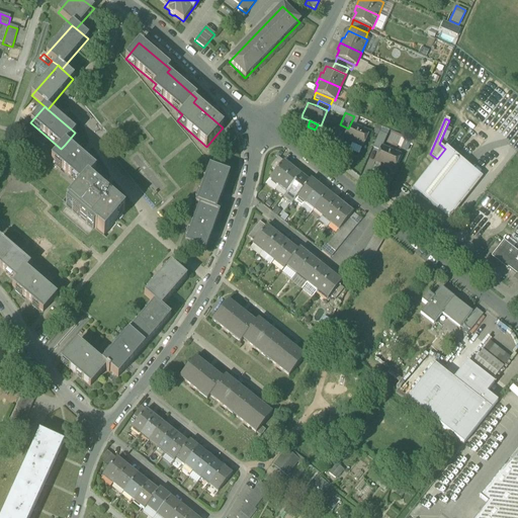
[(343,140),(362,148),(368,133),(350,124),(348,128),(345,136),(343,140)]
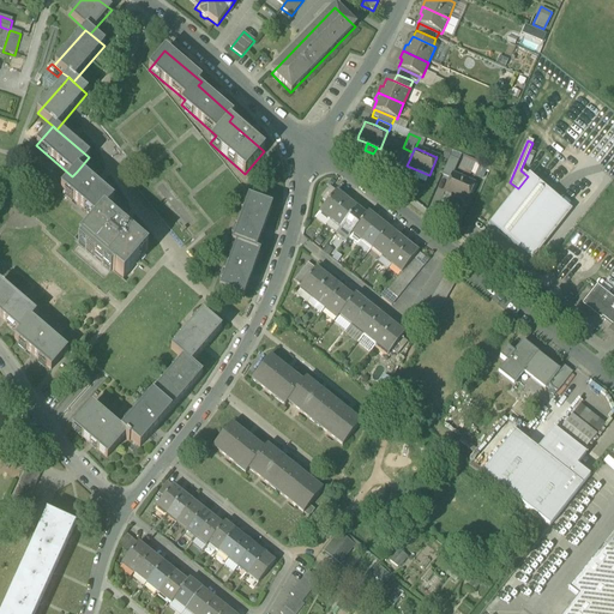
[(441,175),(450,179),(452,175),(458,162),(450,158),(441,175)]
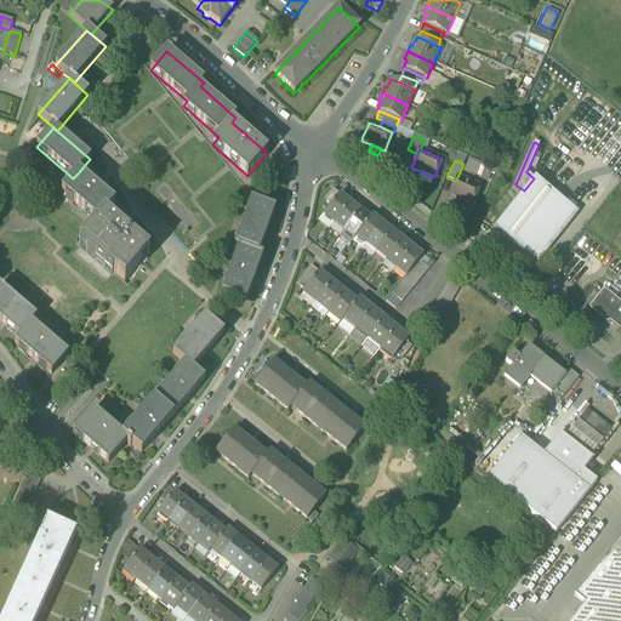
[(61,192),(97,223),(104,216),(114,204),(78,174),(73,178),(61,192)]
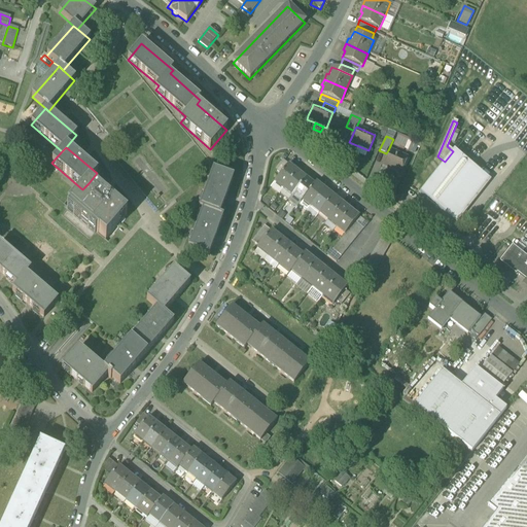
[(381,165),(400,174),(408,159),(388,150),(386,153),(383,162),(381,165)]
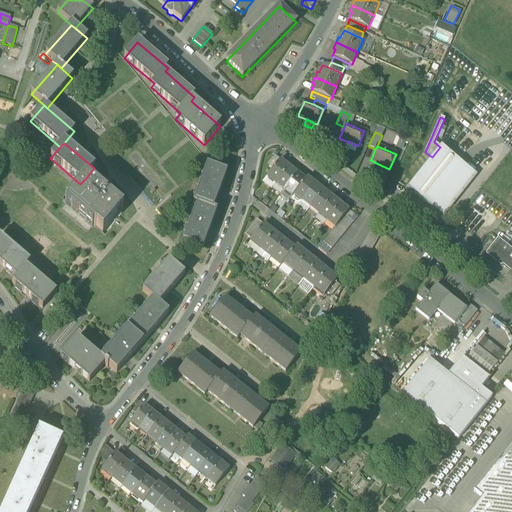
[(476,176),(440,147),(432,157),(409,187),(427,201),(425,203),(441,216),(443,214),(445,216),(476,176)]
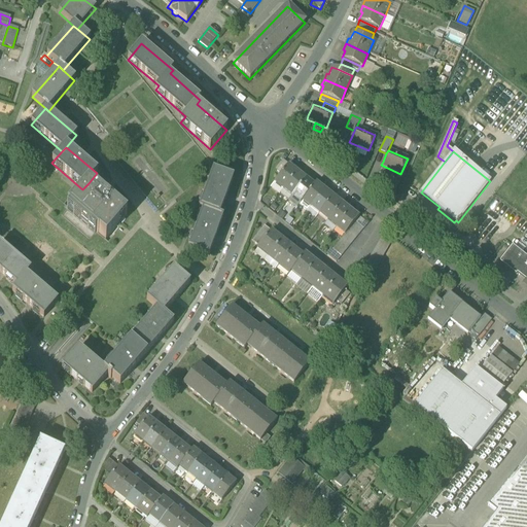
[(275,181),(284,188),(296,173),(287,166),(275,181)]
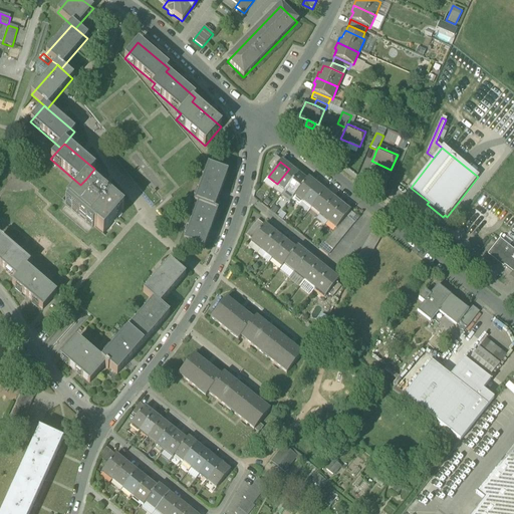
[(184,243),(203,250),(217,213),(213,211),(227,174),(208,167),(194,205),(197,206),(184,243)]
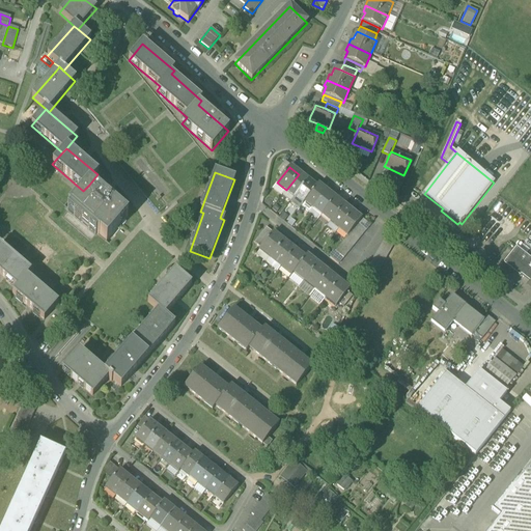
[(286,190),(295,197),(307,180),(299,174),(286,190)]
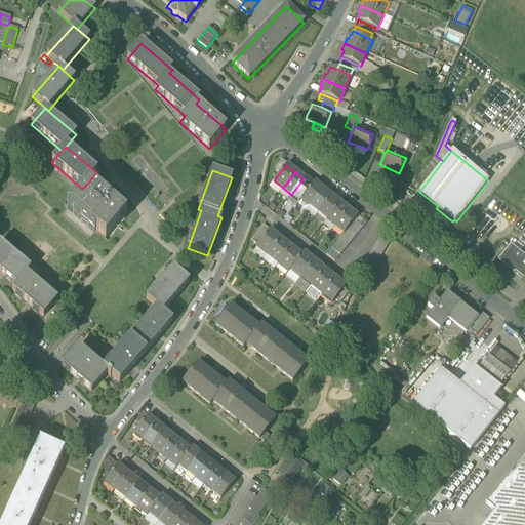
[(304,178),(291,195),(300,201),(301,199),(313,186),(304,178)]
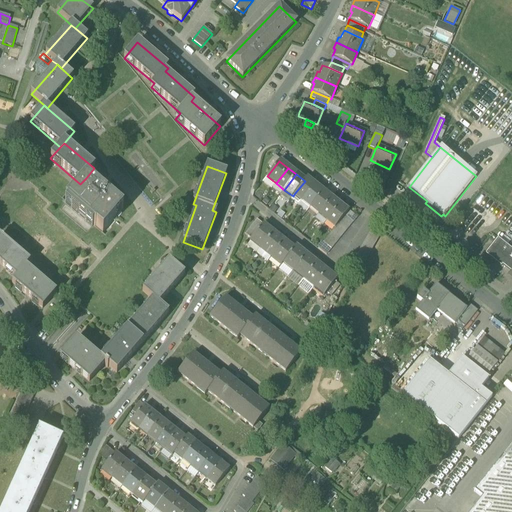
[(266,178),(274,185),(276,183),(267,176),(266,178)]
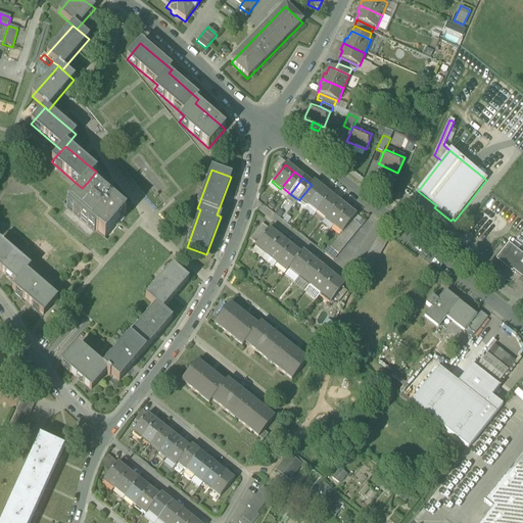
[(66,205),(68,207),(95,231),(97,232),(98,232),(104,237),(126,214),(88,182),(82,188),(66,205)]
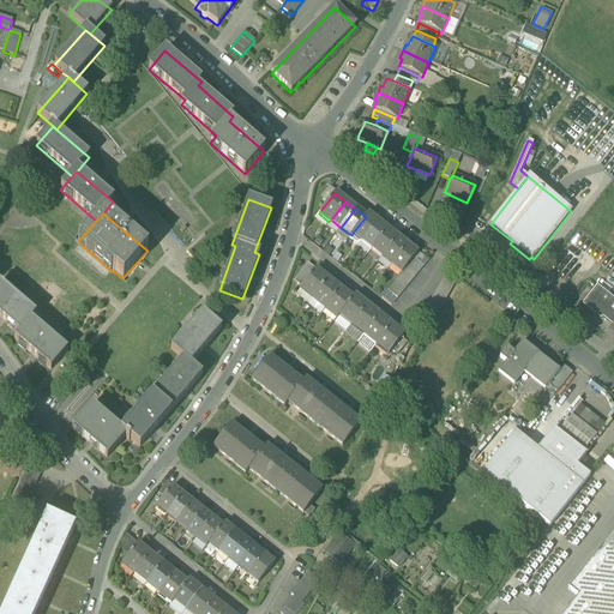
[(353,233),(363,240),(378,222),(368,215),(366,217),(353,233)]
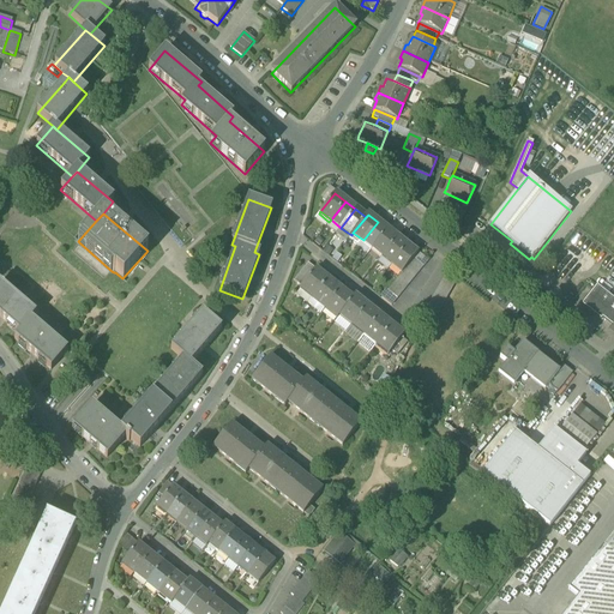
[(341,228),(331,220),(329,222),(339,230),(341,228)]
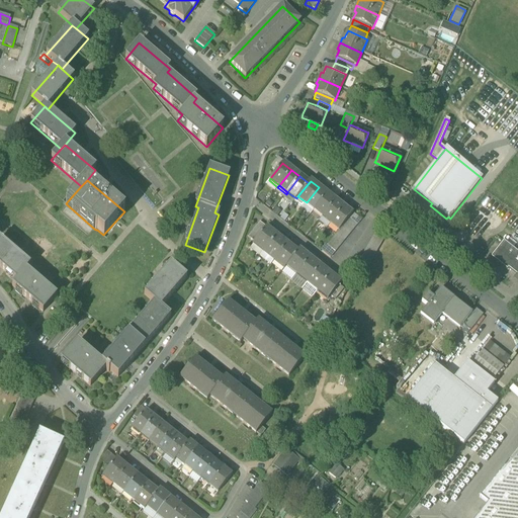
[(307,202),(315,209),(327,194),(319,187),(307,202)]
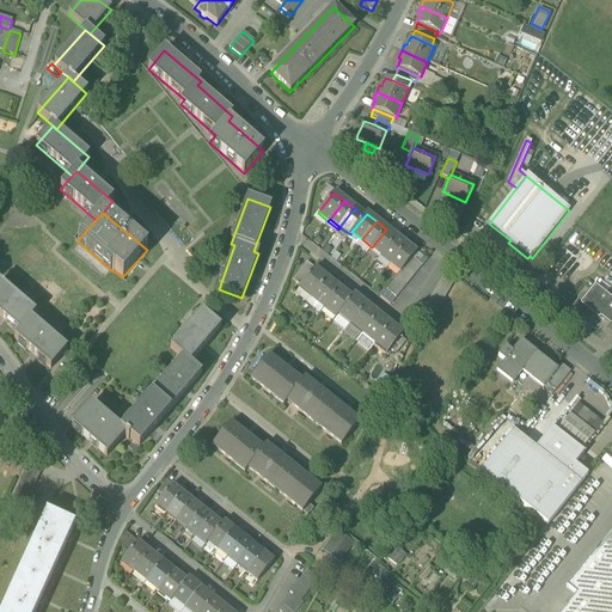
[(344,242),(350,234),(340,227),(338,230),(335,233),(344,242)]
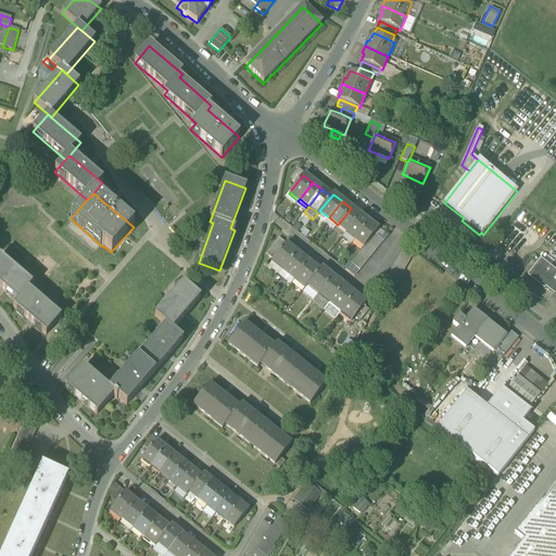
[(338,225),(346,231),(359,215),(351,209),(338,225)]
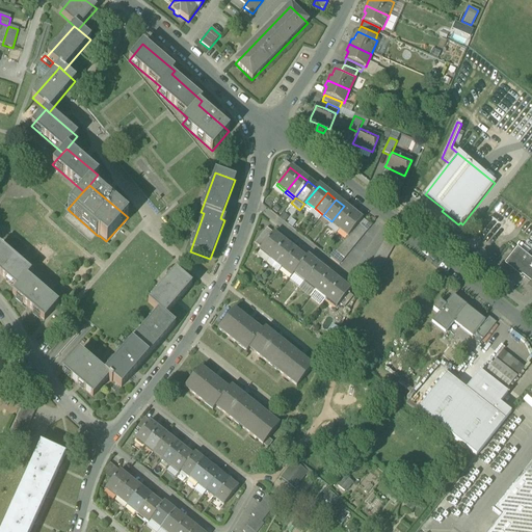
[(313,210),(315,208),(306,202),(304,204),(313,210)]
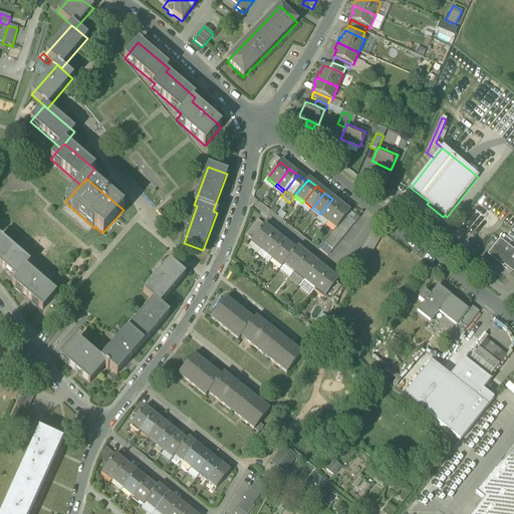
[(320,214),(328,221),(341,206),(332,199),(320,214)]
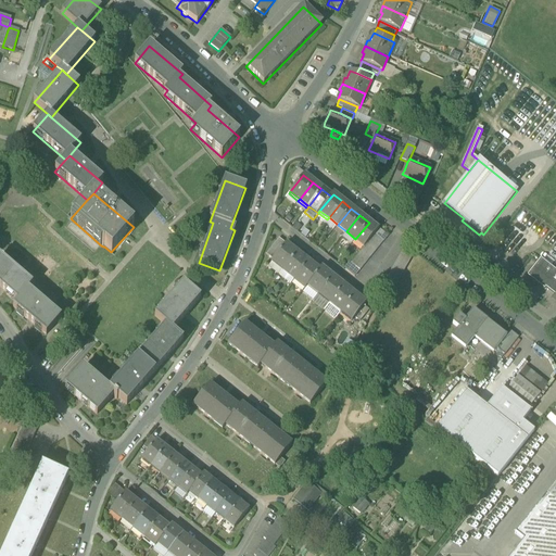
[(329,217),(327,219),(336,227),(338,225),(329,217)]
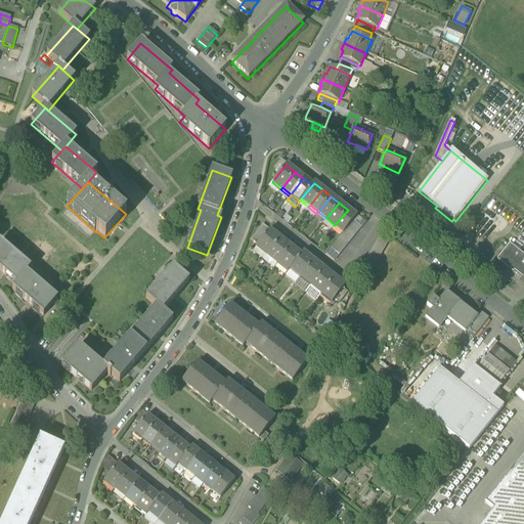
[(93,233),(95,231),(69,208),(67,210),(93,233)]
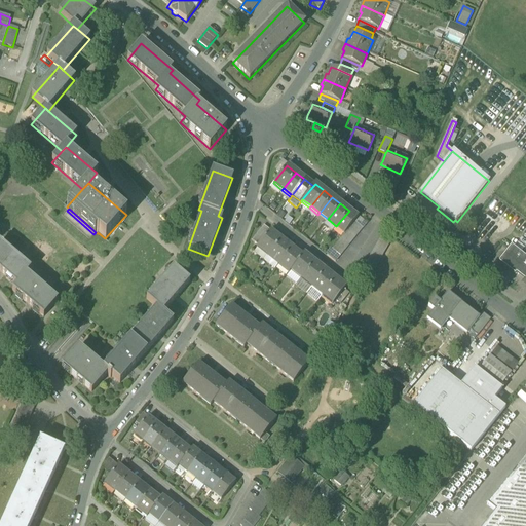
[(358,218),(349,211),(336,226),(345,233),(347,230),(351,226),(354,222),(358,218)]
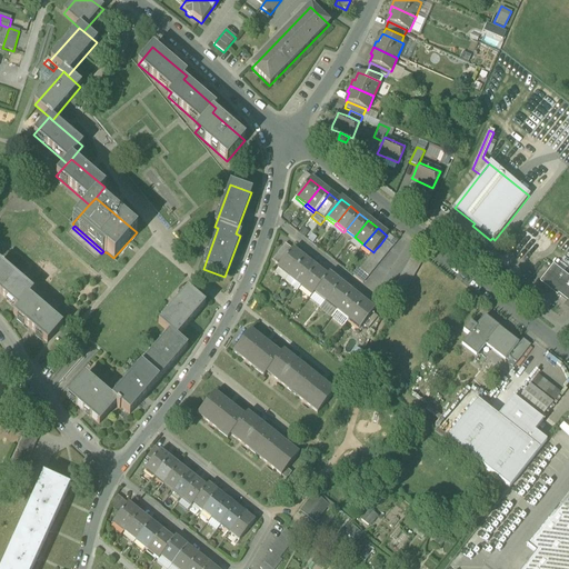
[(346,230),(343,232),(353,239),(355,237),(346,230)]
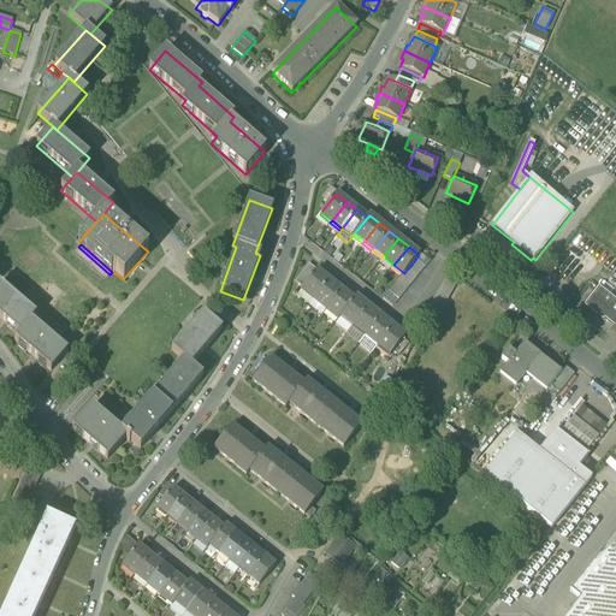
[(419,255),(415,260),(425,267),(428,262),(419,255)]
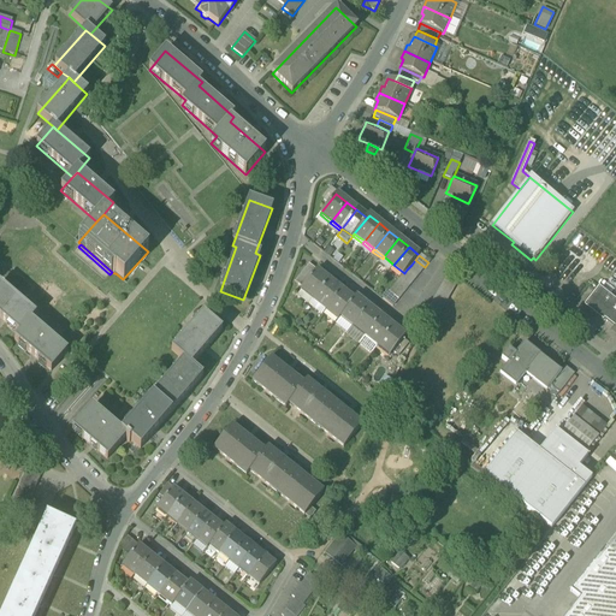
[(384,256),(383,259),(392,267),(394,265),(384,256)]
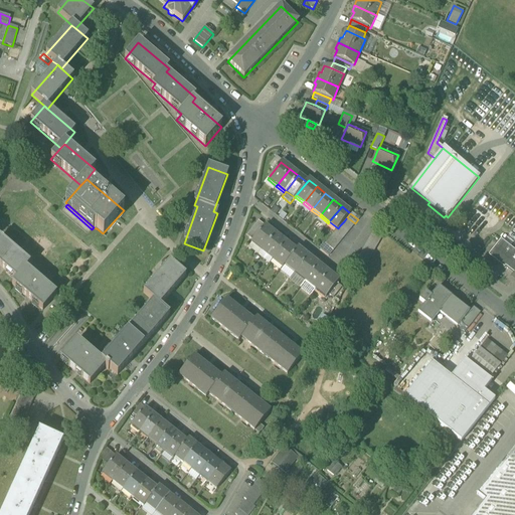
[(352,227),(355,223),(347,217),(344,221),(352,227)]
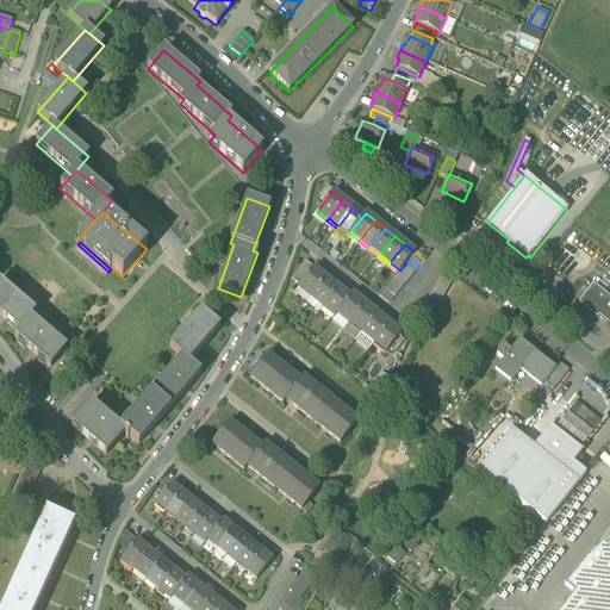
[(292,281),(299,286),(313,268),(306,262),(292,281)]
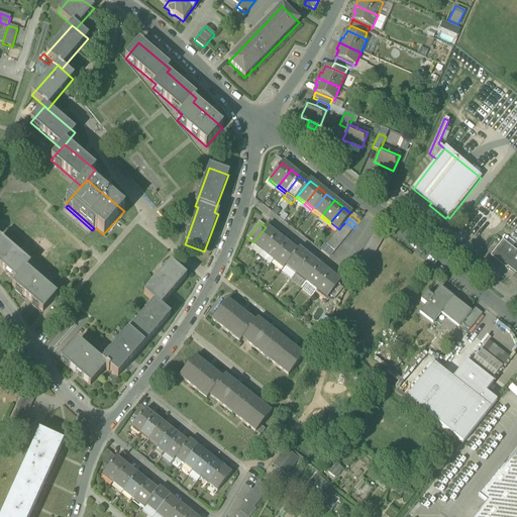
[(330,222),(329,224),(337,231),(338,229),(339,229),(330,222)]
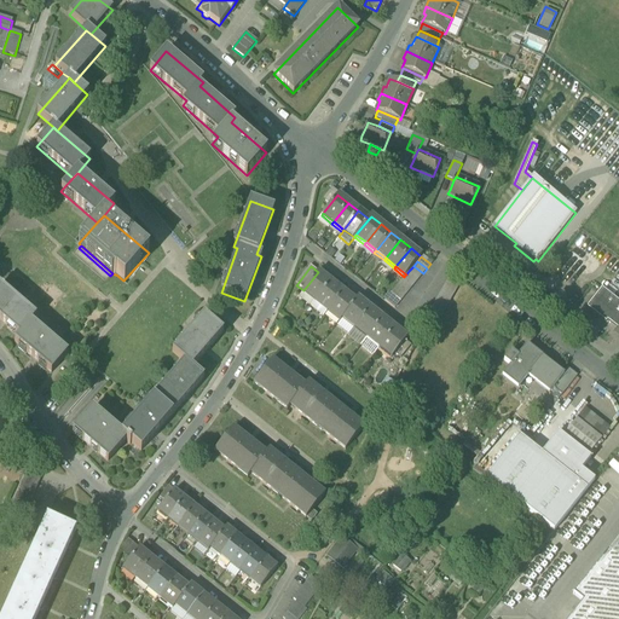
[(418,278),(423,273),(414,266),(409,271),(418,278)]
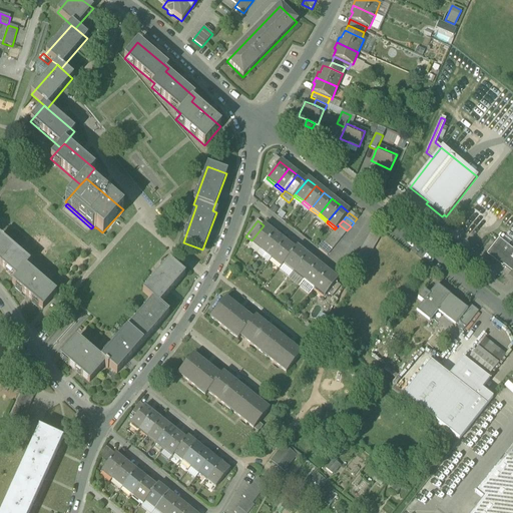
[(344,234),(347,230),(339,224),(337,227),(336,227),(344,234)]
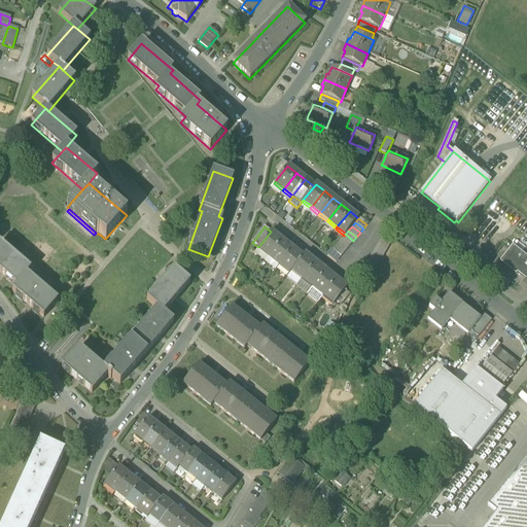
[(258,247),(269,256),(281,240),(271,232),(258,247)]
